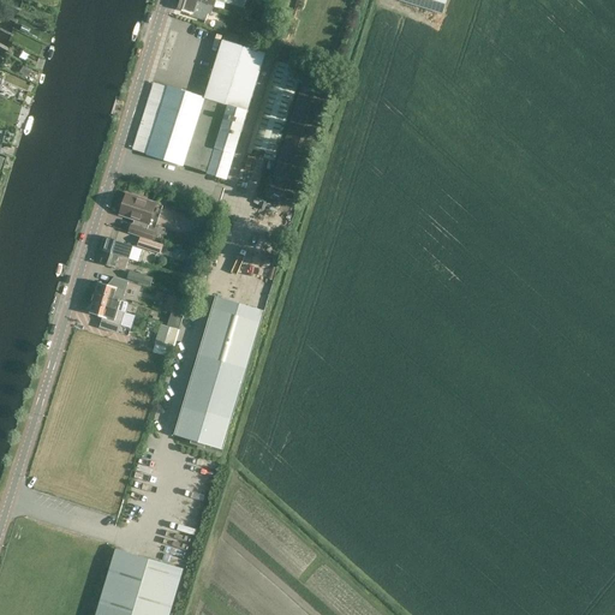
[(213,7),(191,0),(179,0),(177,9),(192,13),(191,16),(206,21),(208,13),(210,15),(213,7)]
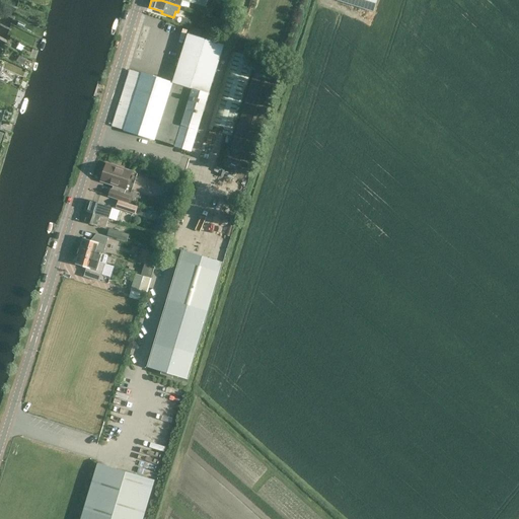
[(130,70),(113,126),(124,130),(124,131),(155,140),(155,139),(175,145),(175,146),(192,151),(226,46),(188,33),(172,82),(142,73),(130,70)]
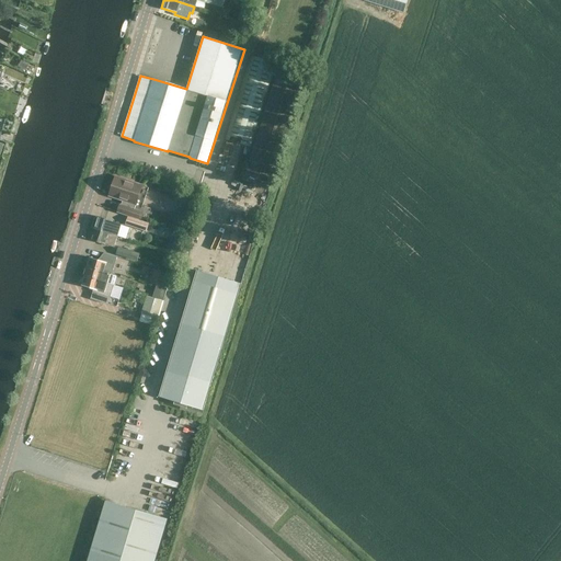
[(252,147),(277,64),(252,56),(226,139),(252,147)]
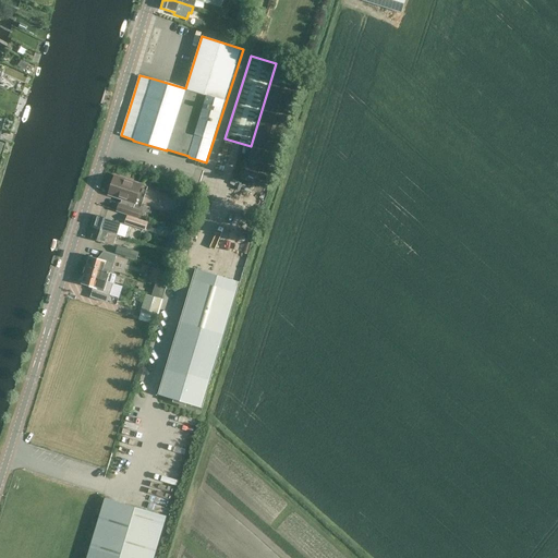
[(17,67),(25,70),(27,63),(21,60),(17,67)]
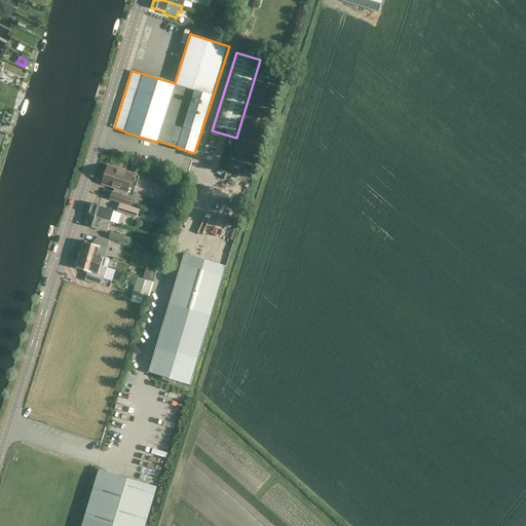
[(255,171),(284,75),(259,68),(231,163),(255,171)]
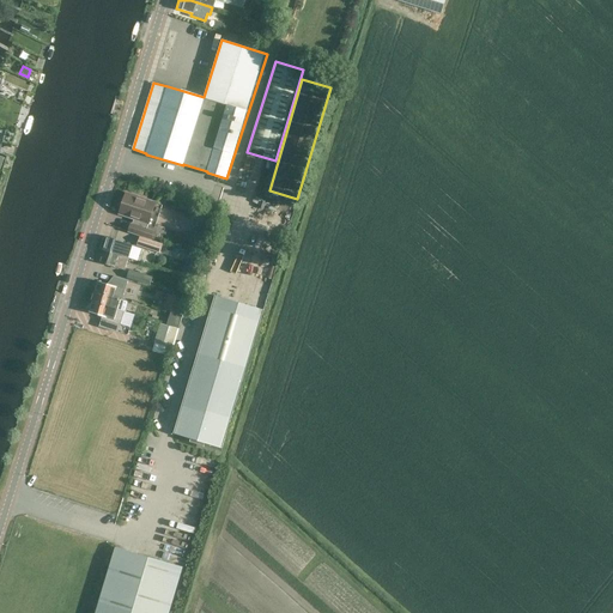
[(156,202),(126,193),(125,199),(123,198),(121,199),(119,206),(121,208),(120,213),(134,218),(133,224),(132,224),(129,231),(151,240),(155,231),(147,229),(156,202)]
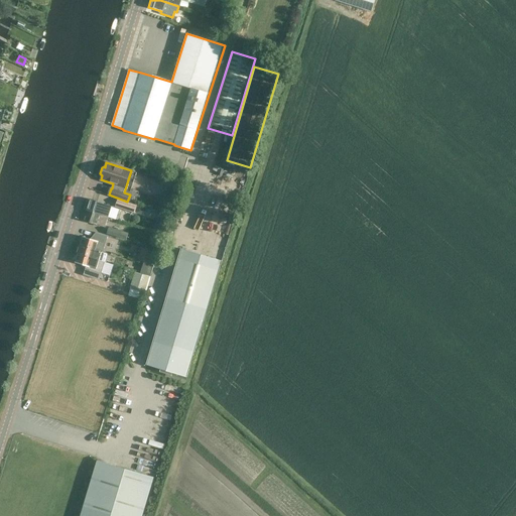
[(137,206),(118,199),(116,206),(134,212),(137,206)]
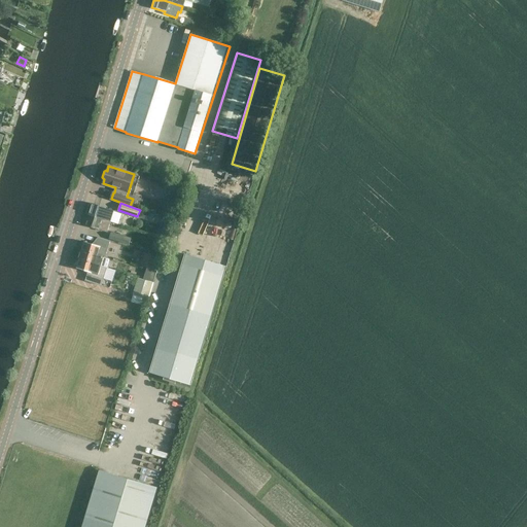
[(92,204),(89,214),(110,221),(114,210),(92,204)]
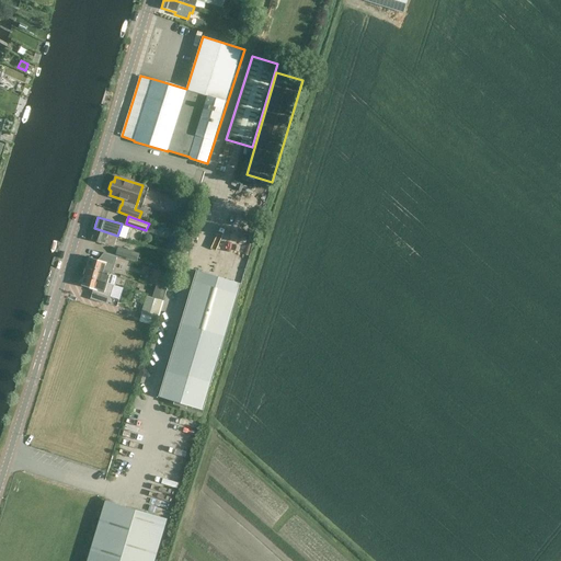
[(117,236),(94,228),(90,240),(91,240),(114,247),(117,236)]
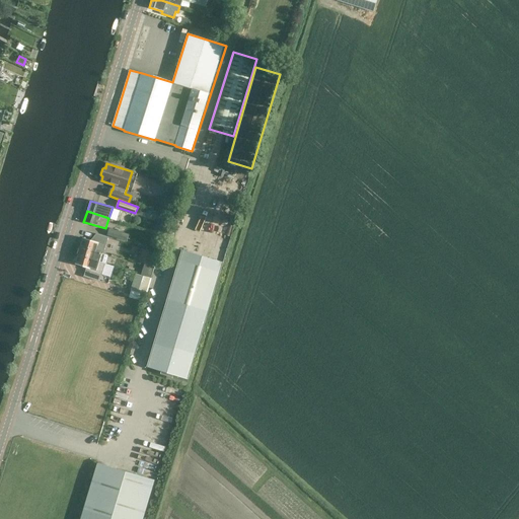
[(127,241),(130,234),(109,228),(107,235),(127,241)]
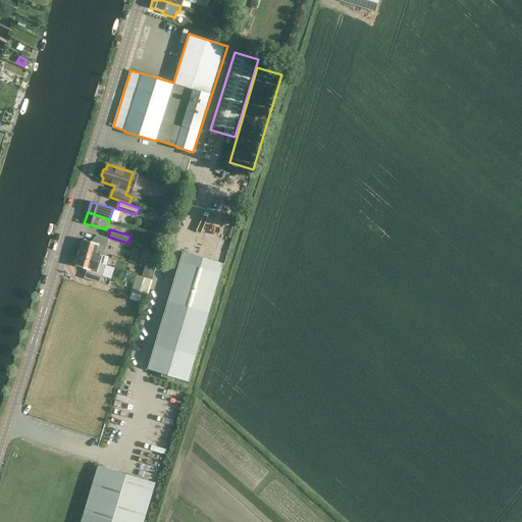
[(95,243),(84,240),(81,248),(108,257),(108,256),(104,255),(109,239),(97,235),(95,243)]
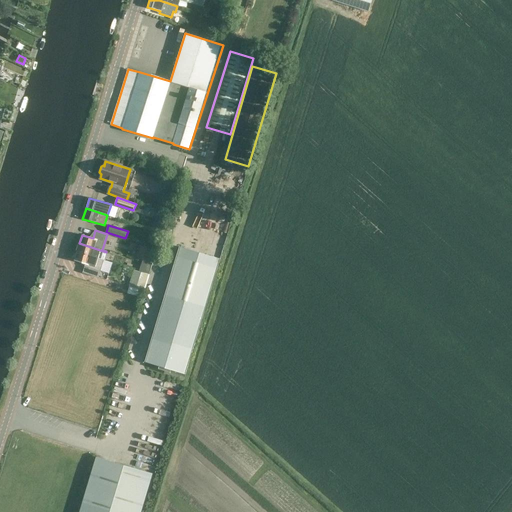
[(106,252),(79,243),(77,252),(104,260),(106,252)]
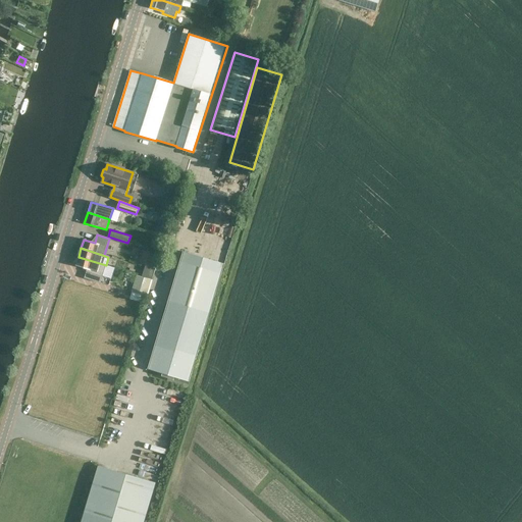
[(139,262),(155,266),(158,252),(142,249),(139,262)]
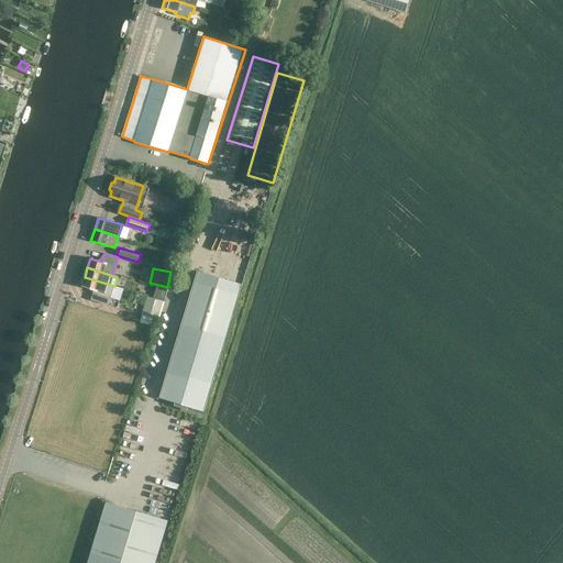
[(242,285),(198,272),(157,397),(202,410),(242,285)]
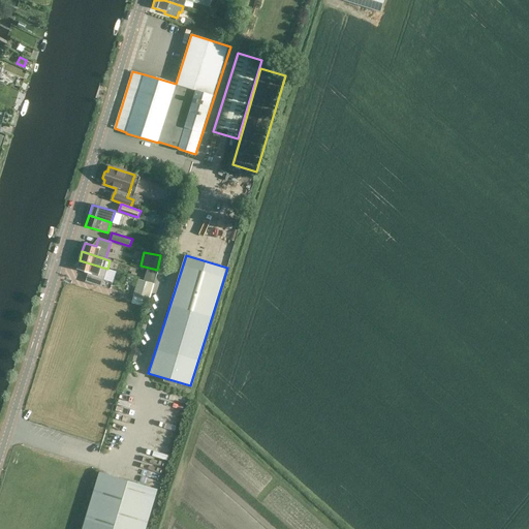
[(107,269),(80,260),(76,268),(89,272),(86,281),(101,286),(107,269)]
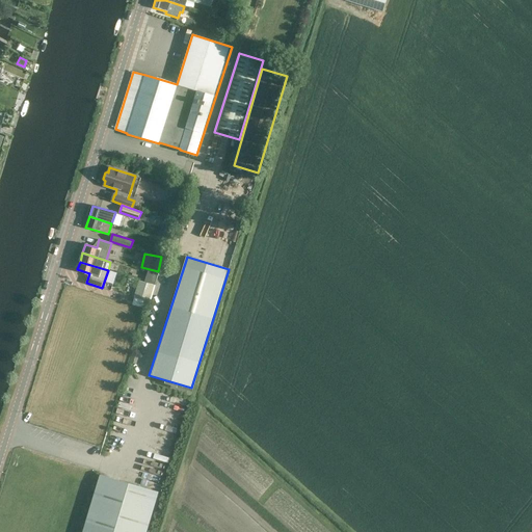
[(139,278),(133,303),(143,307),(145,299),(151,300),(158,271),(149,269),(145,281),(139,278)]
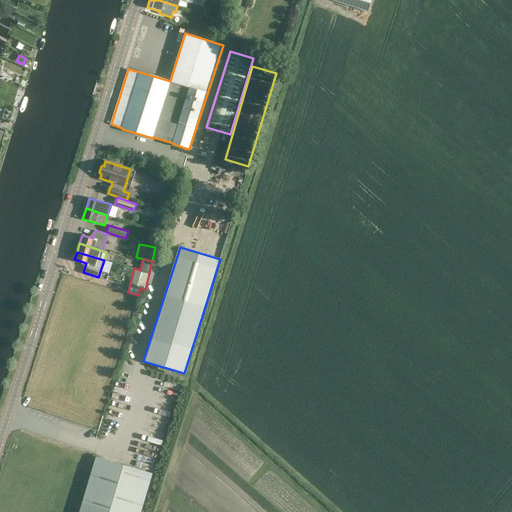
[(141,511),(153,473),(97,457),(80,511),(141,511)]
